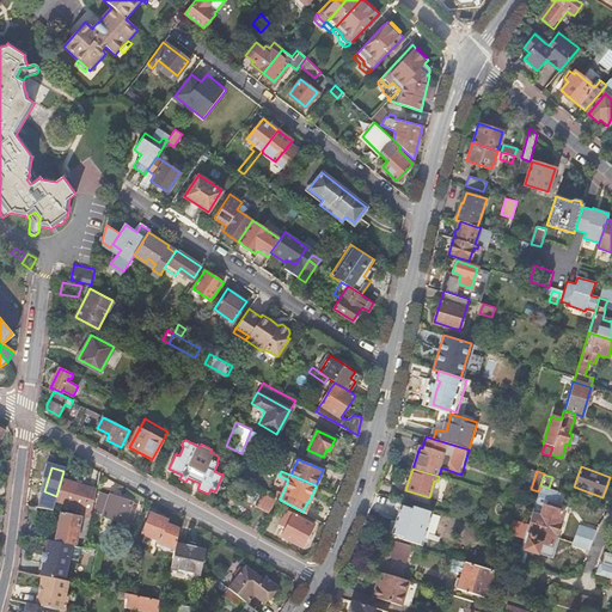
[(90,519),(96,489),(61,479),(56,496),(55,500),(83,509),(80,516),(90,519)]
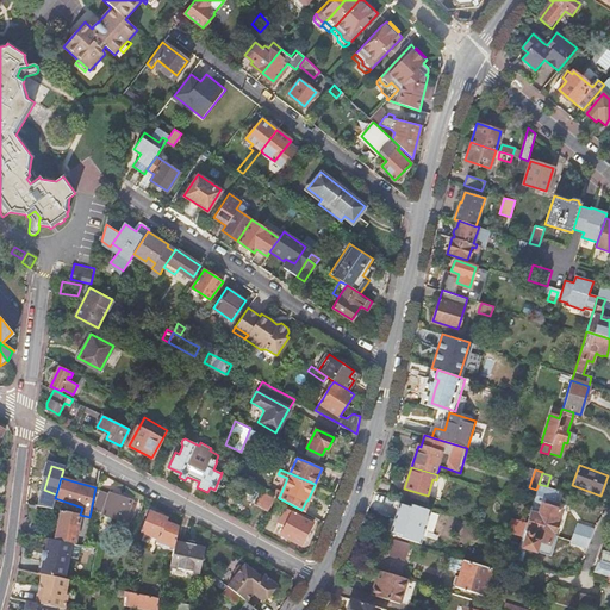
[(536,490),(536,491),(545,493),(547,486),(539,484),(536,490)]
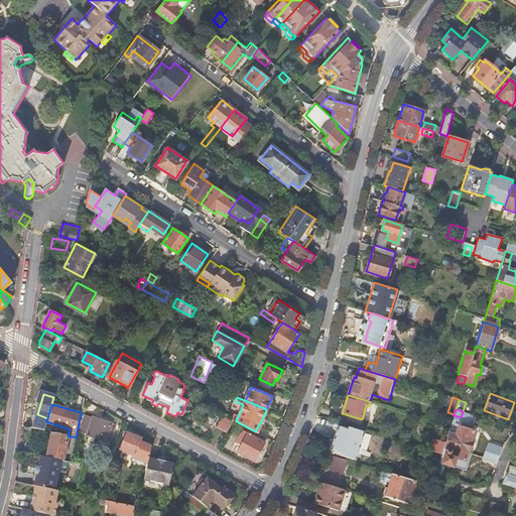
[(216,426),(227,432),(234,420),(222,413),(216,426)]
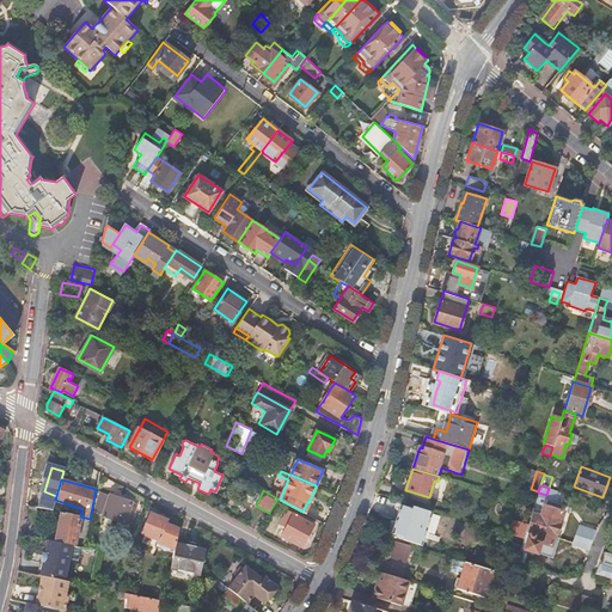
[(101,493),(93,513),(103,515),(103,516),(124,524),(126,522),(130,524),(135,509),(130,507),(133,502),(110,494),(109,495),(101,493)]
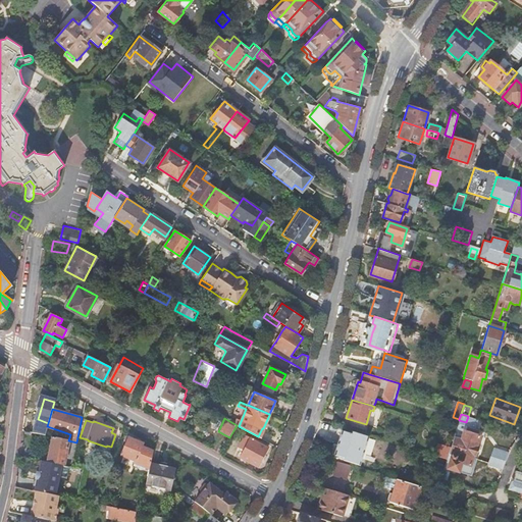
[(453,438),(451,448),(449,453),(452,454),(447,469),(449,470),(448,472),(454,474),(455,472),(470,476),(475,460),(472,459),(478,436),(477,436),(478,431),(466,427),(465,432),(463,431),(460,440),(453,438)]
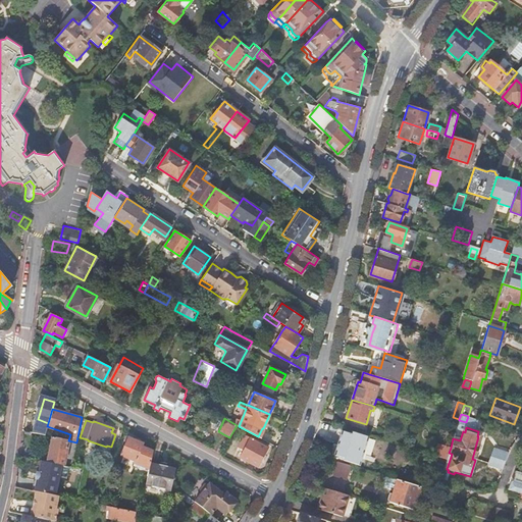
[(341,431),(337,442),(358,450),(362,435),(352,432),(351,435),(341,431)]
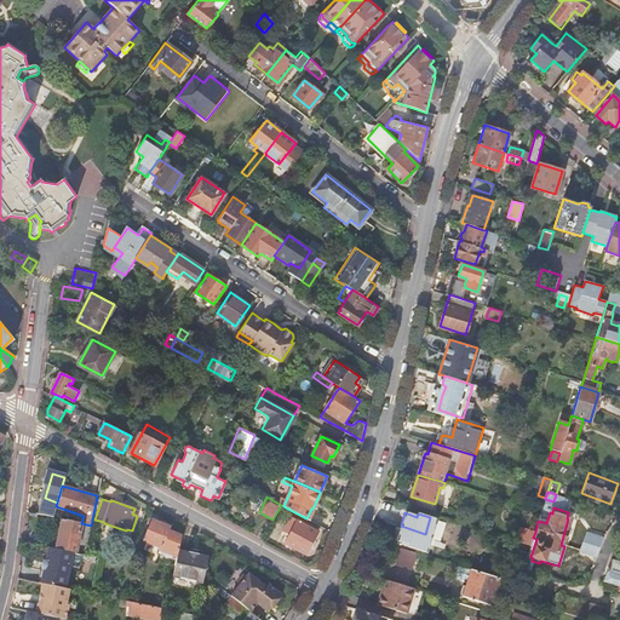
[(291,516),(283,529),(291,534),(286,543),(306,554),(319,530),(291,516)]
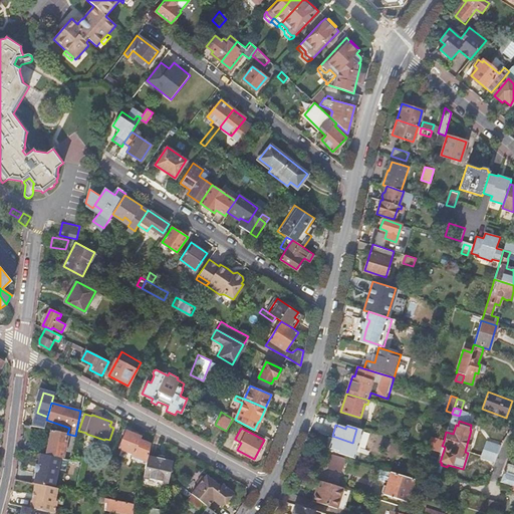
[(32,443),(30,452),(62,458),(67,434),(51,430),(47,447),(32,443)]
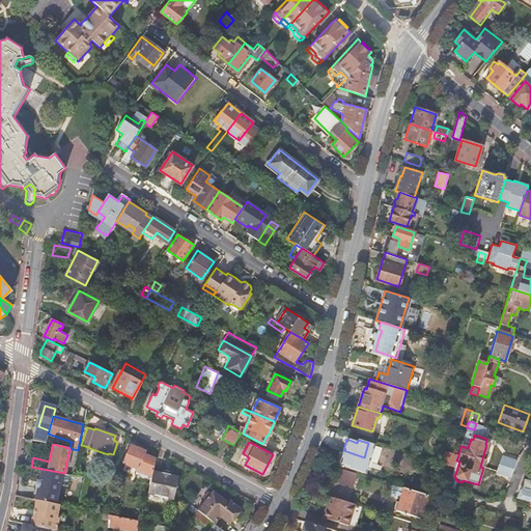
[(152,472),(156,460),(150,458),(151,455),(144,453),(145,449),(130,444),(122,462),(126,463),(122,470),(136,474),(136,473),(150,479),(152,472)]
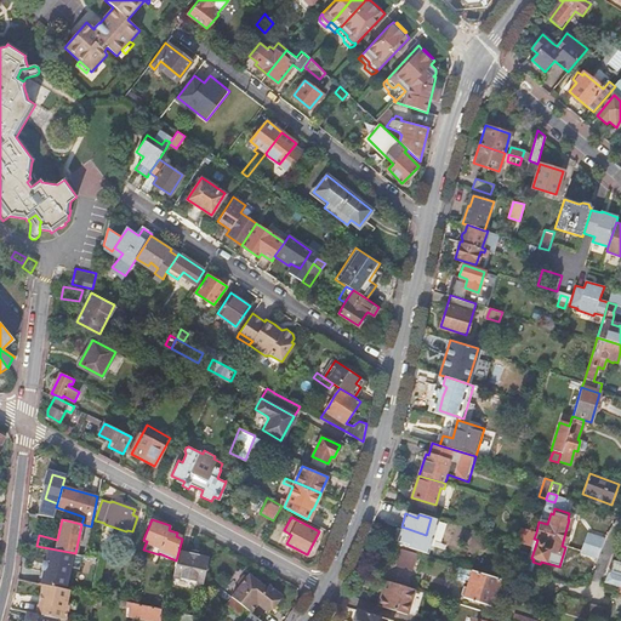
[(426,535),(402,527),(397,541),(409,545),(408,547),(420,552),(426,535)]
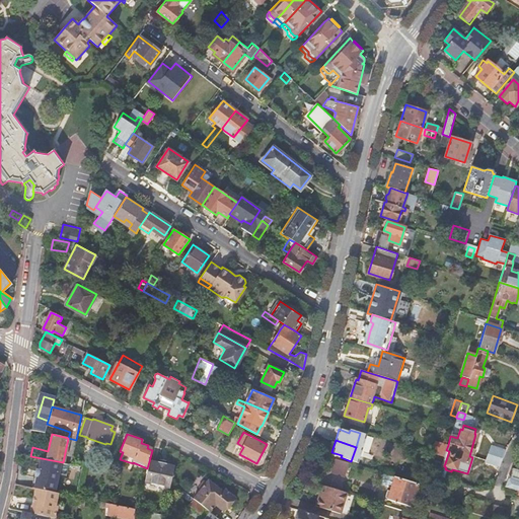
[(443,443),(439,456),(444,458),(446,450),(448,445),(443,443)]
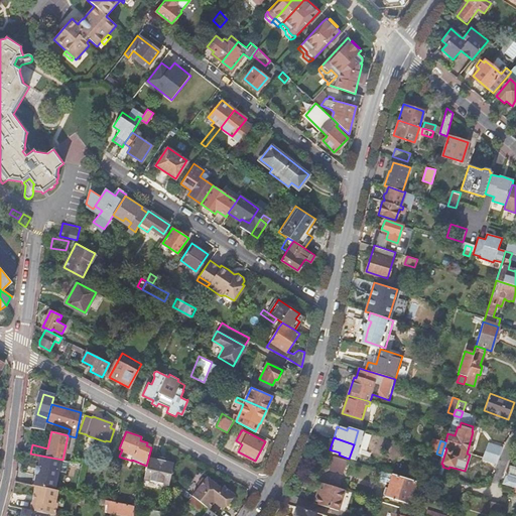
[(498,464),(504,445),(489,440),(483,459),(498,464)]
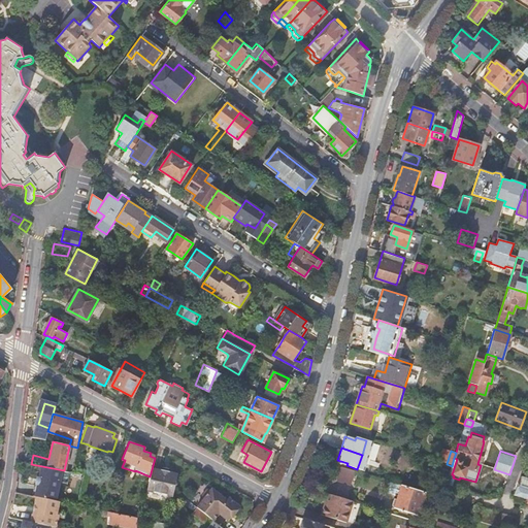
[(38,485),(35,497),(36,497),(55,500),(59,482),(61,470),(41,466),(39,477),(37,477),(35,484),(38,485)]
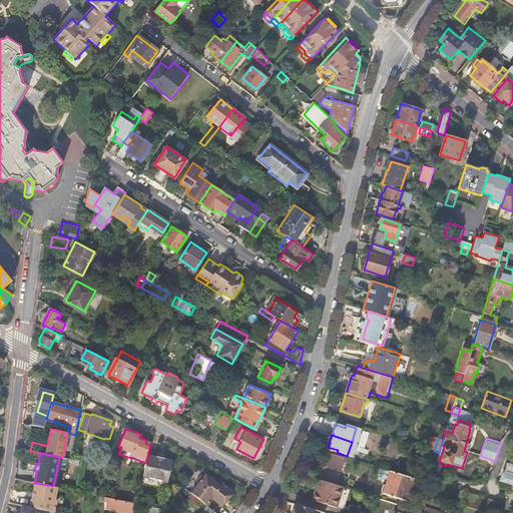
[(169,476),(172,461),(163,459),(163,458),(162,458),(157,456),(155,456),(155,457),(147,456),(145,463),(144,470),(143,476),(167,482),(169,476)]
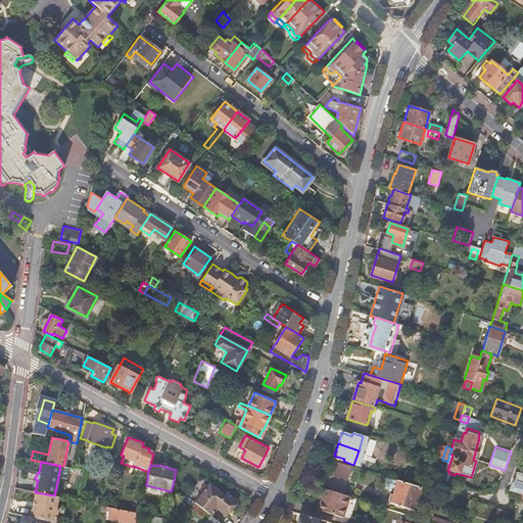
[(68,468),(60,466),(58,477),(66,479),(68,468)]
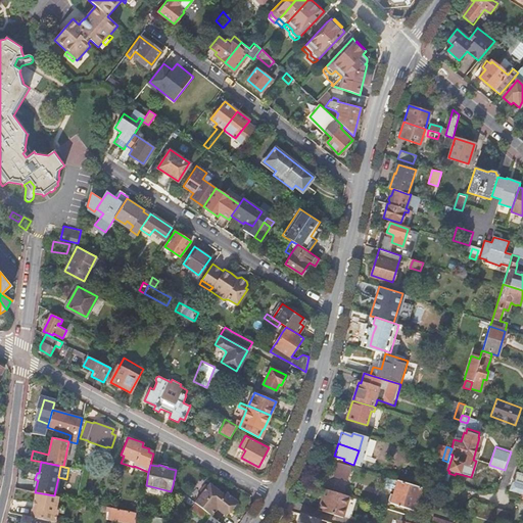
[(515,471),(507,489),(521,494),(522,494),(522,470),(521,470),(520,473),(515,471)]
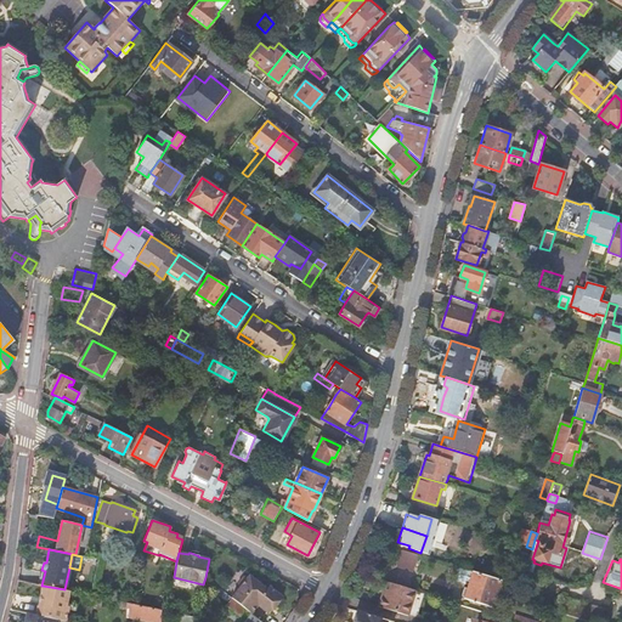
[(471,572),(463,598),(490,608),(499,581),(471,572)]
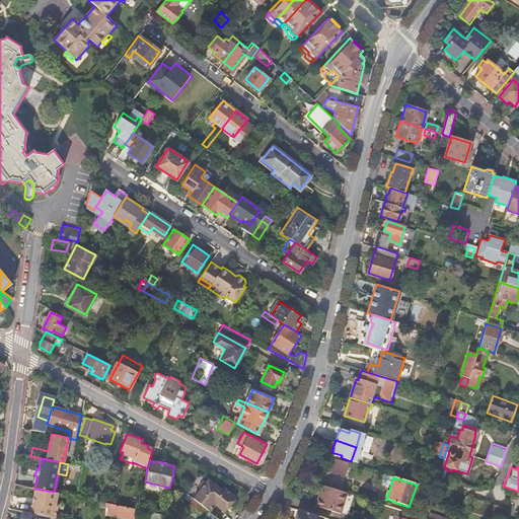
[(205,509),(209,512),(215,505),(224,512),(235,498),(224,489),(222,491),(209,480),(204,482),(200,487),(200,492),(194,499),(198,503),(199,504),(203,507),(205,509)]
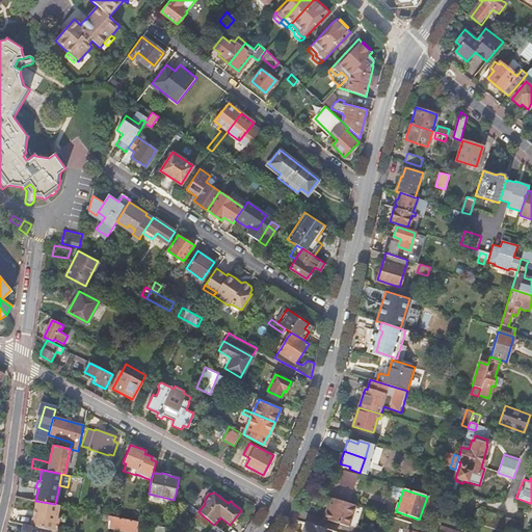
[(149,494),(148,498),(174,504),(174,500),(149,494)]
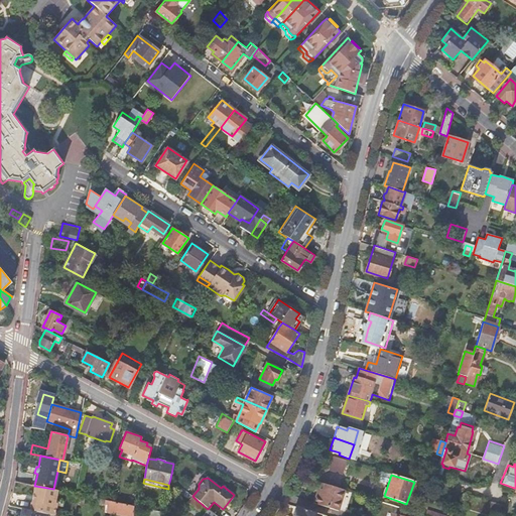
[(318,482),(311,503),(336,510),(343,490),(318,482)]
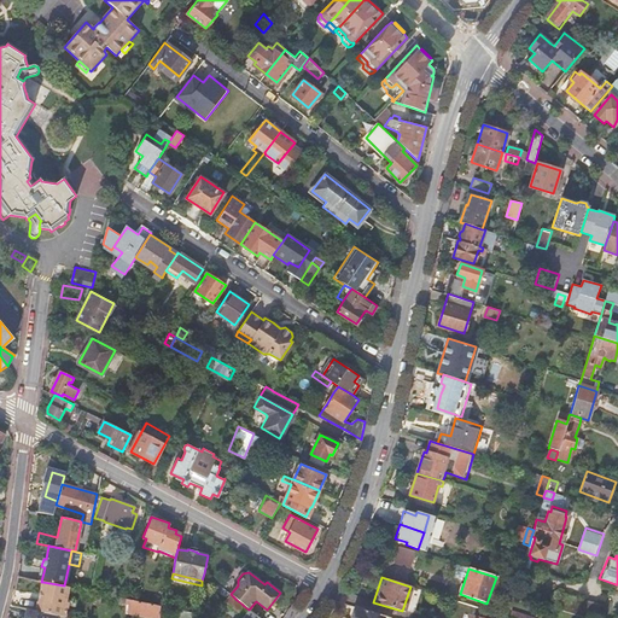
[(221,588),(211,579),(209,583),(219,590),(221,588)]
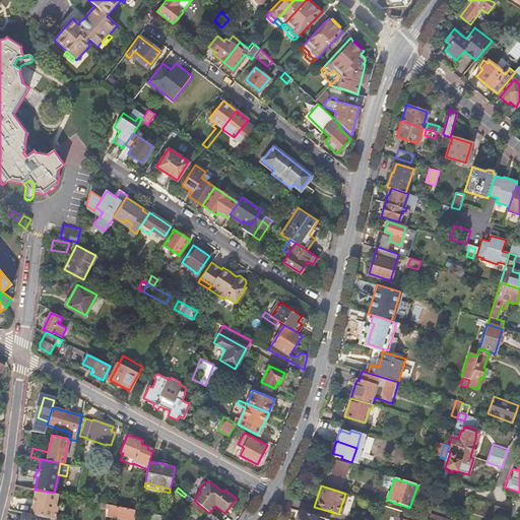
[(54,493),(36,490),(34,498),(36,498),(35,503),(33,504),(29,514),(52,519),(53,519),(56,507),(54,506),(56,494),(54,493)]
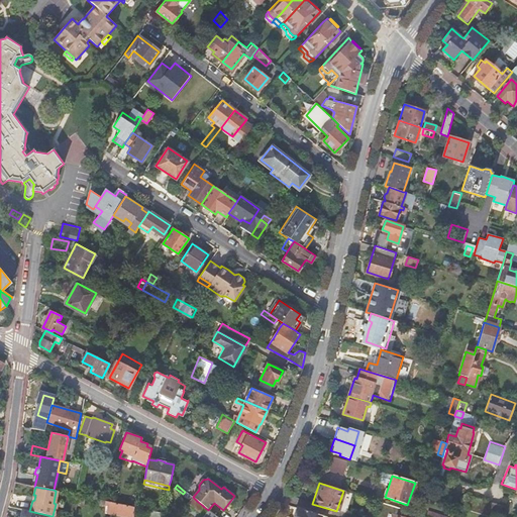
[(185,492),(183,494),(190,500),(192,497),(185,492)]
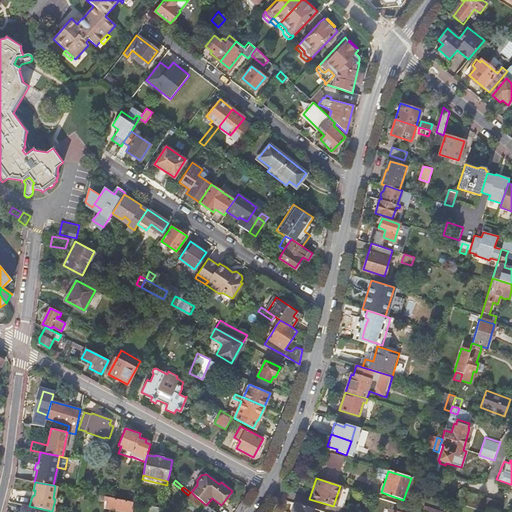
[(465,491),(461,505),(484,511),(489,511),(493,500),(465,491)]
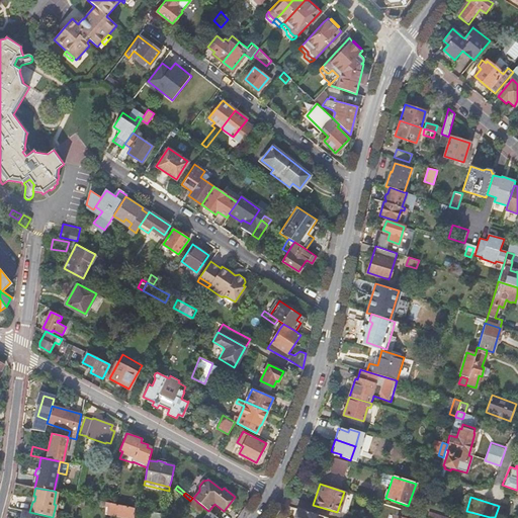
[(197,502),(193,498),(192,498),(190,501),(187,504),(193,509),(198,503),(197,502)]
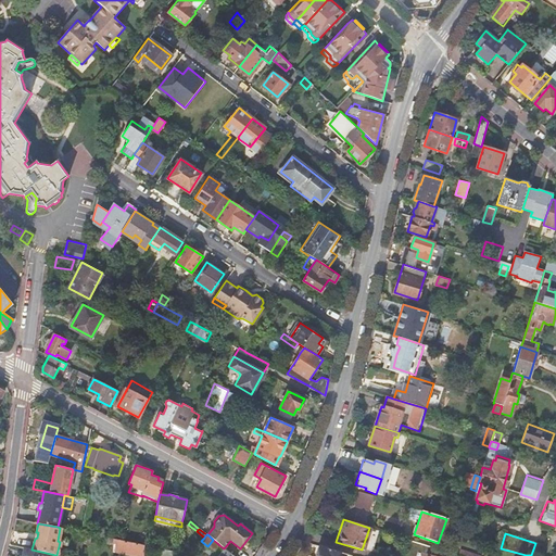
[(143,555),(144,545),(113,539),(112,552),(133,555),(143,555)]
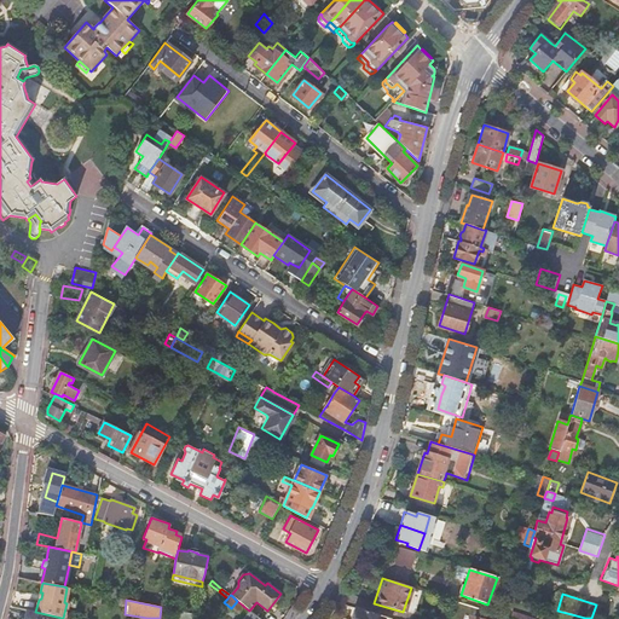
[(239,614),(244,607),(242,605),(237,601),(231,608),(239,614)]
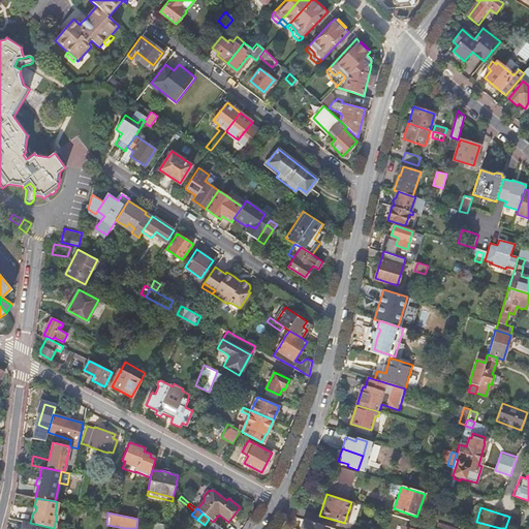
[(333,528),(303,520),(299,528),(333,528)]
